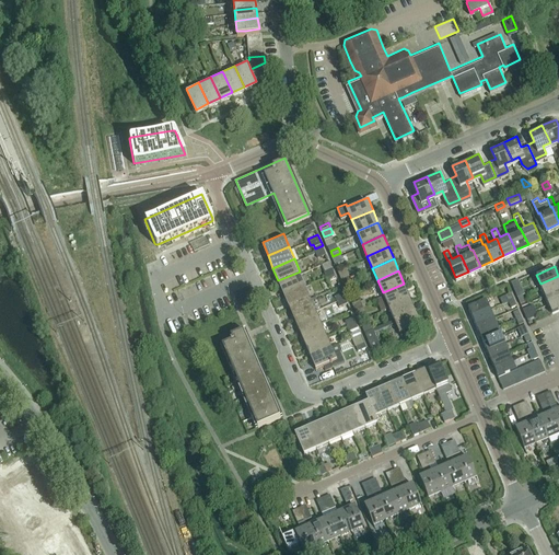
[(304,284),(300,272),(278,280),(283,292),(304,284)]
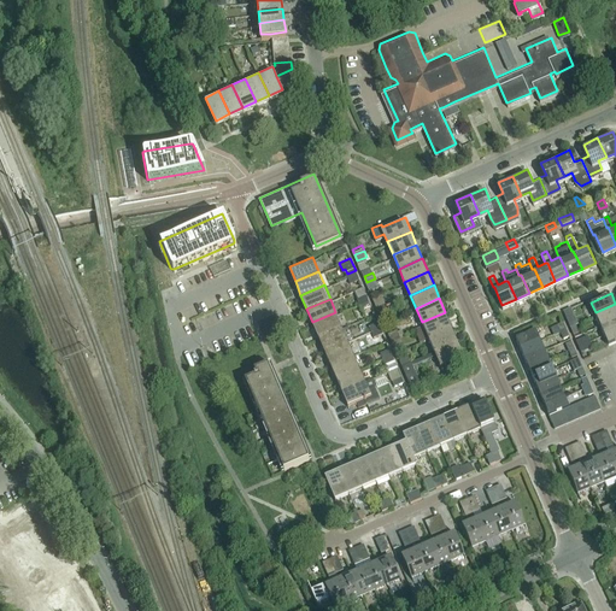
[(615,304),(596,312),(599,322),(615,315),(615,304)]
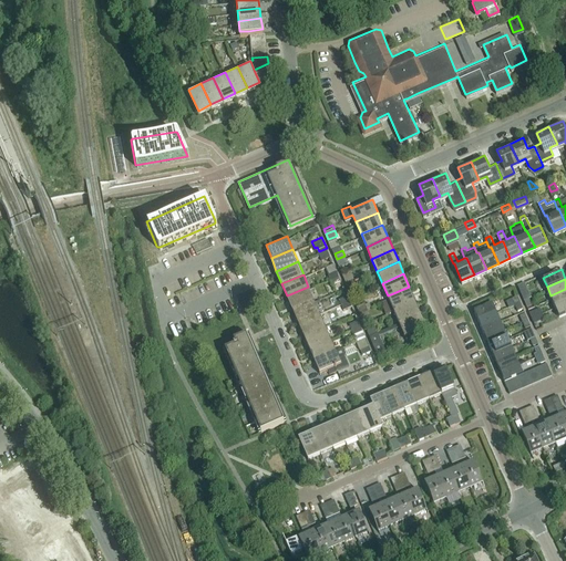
[(358,286),(356,280),(347,283),(349,289),(358,286)]
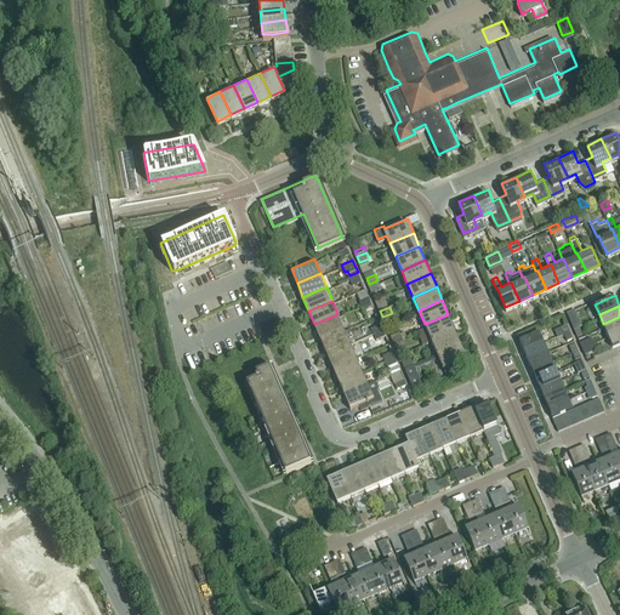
[(314,324),(320,337),(343,328),(337,314),(314,324)]
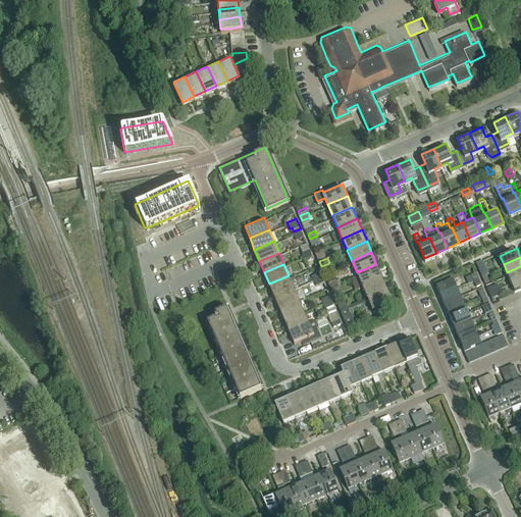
[(357,272),(362,283),(381,275),(376,264),(357,272)]
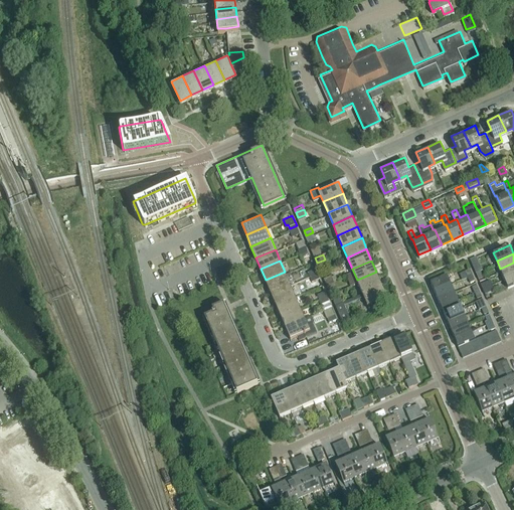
[(513,263),(500,269),(504,277),(513,272),(513,263)]
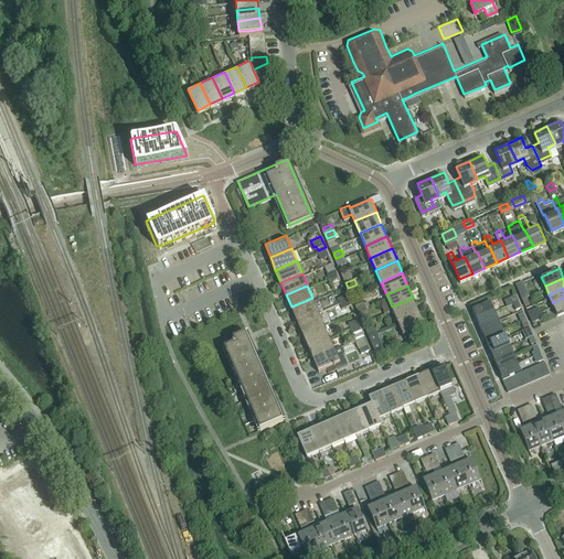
[(318,310),(312,298),(291,307),(297,319),(318,310)]
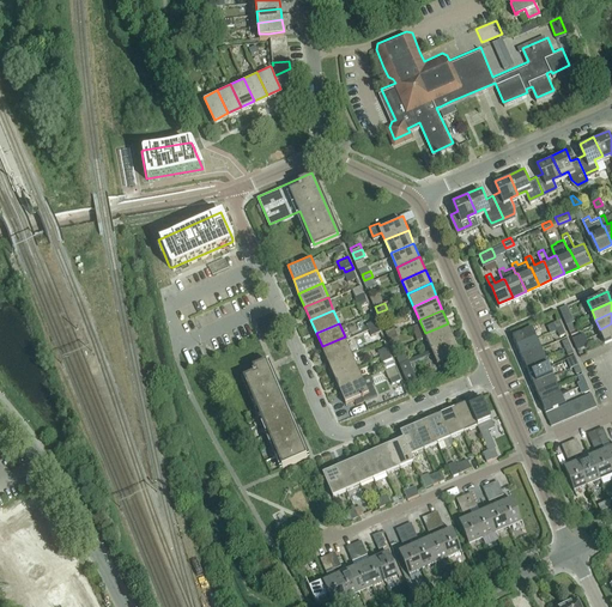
[(385,328),(387,333),(397,329),(393,323),(385,328)]
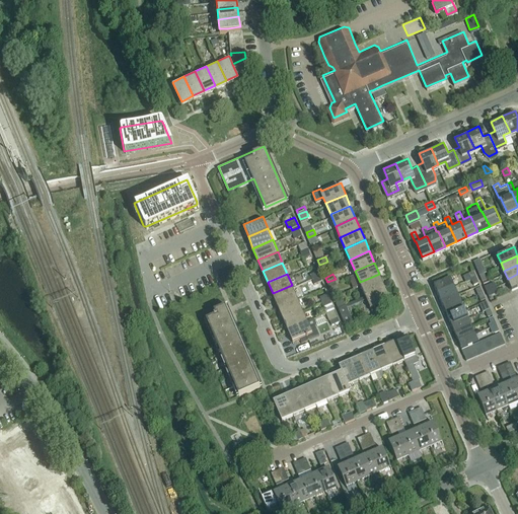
[(379,274),(360,282),(364,293),(384,285),(379,274)]
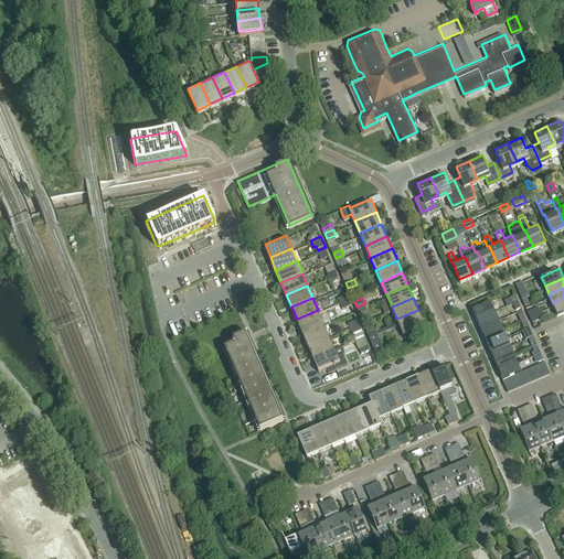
[(563,298),(553,303),(556,312),(563,308),(563,298)]
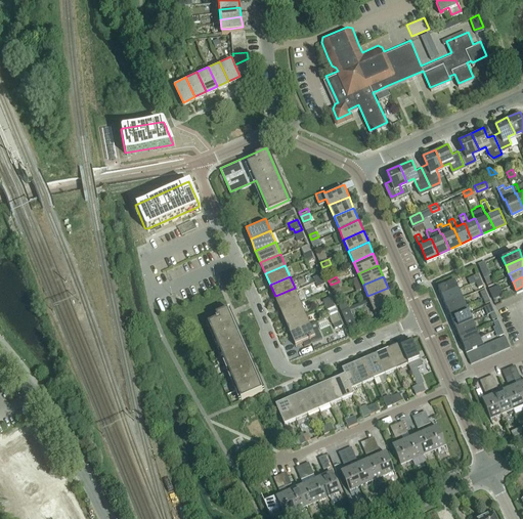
[(441,294),(459,287),(455,278),(438,286),(441,294)]
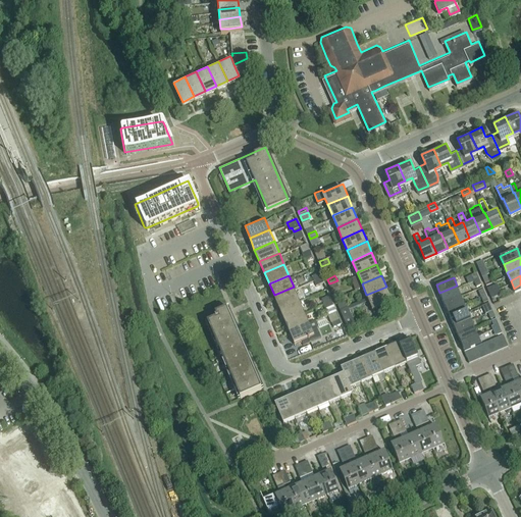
[(457,286),(439,293),(444,301),(461,294),(457,286)]
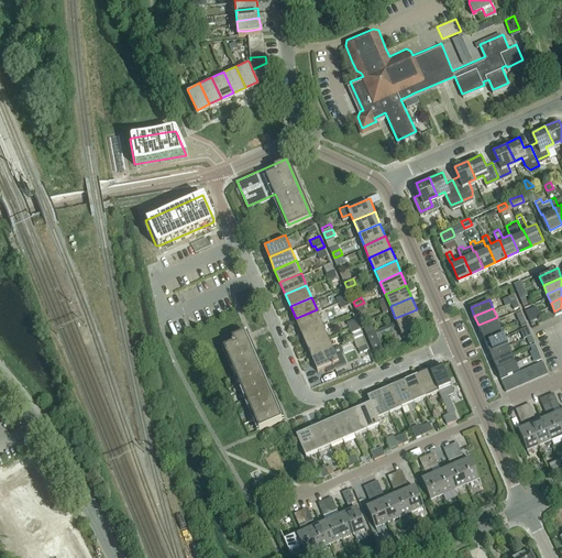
[(296,318),(300,330),(322,321),(317,309),(296,318)]
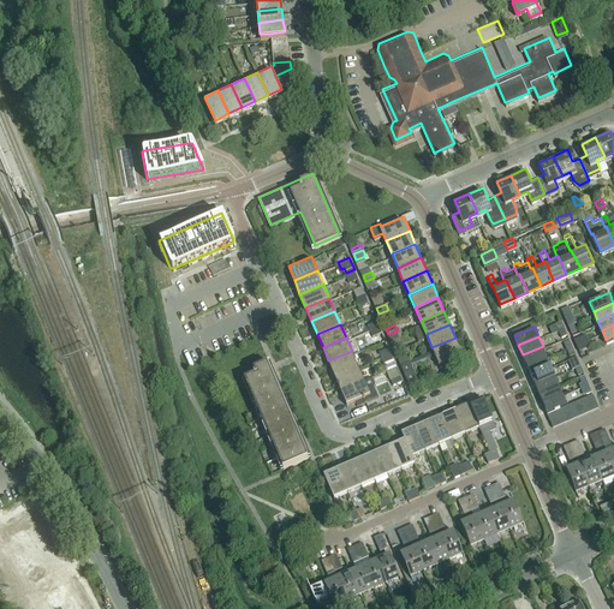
[(462,351),(455,338),(431,347),(434,351),(437,362),(439,362),(440,365),(452,360),(449,357),(462,351)]
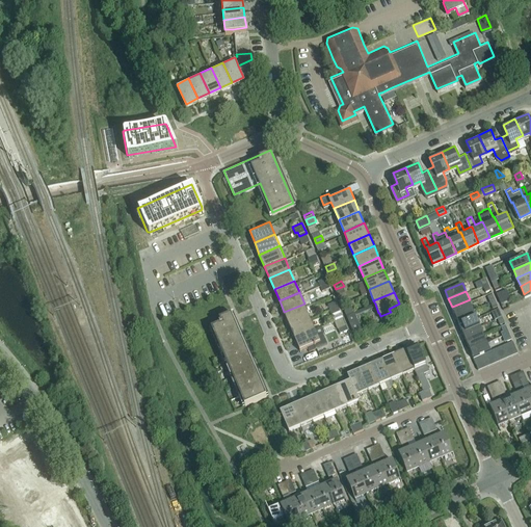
[(452,307),(455,315),(473,307),(470,299),(452,307)]
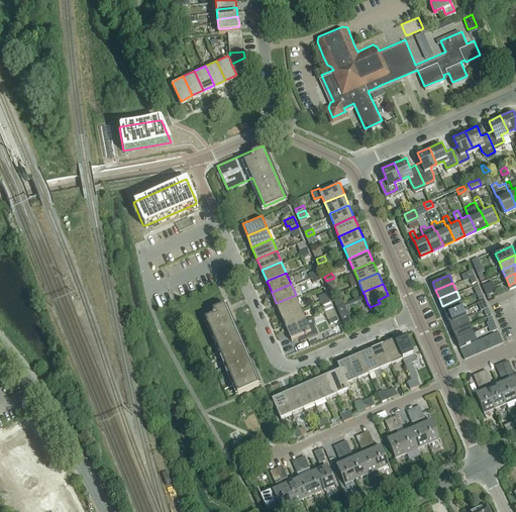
[(363,292),(343,300),(344,303),(365,295),(363,292)]
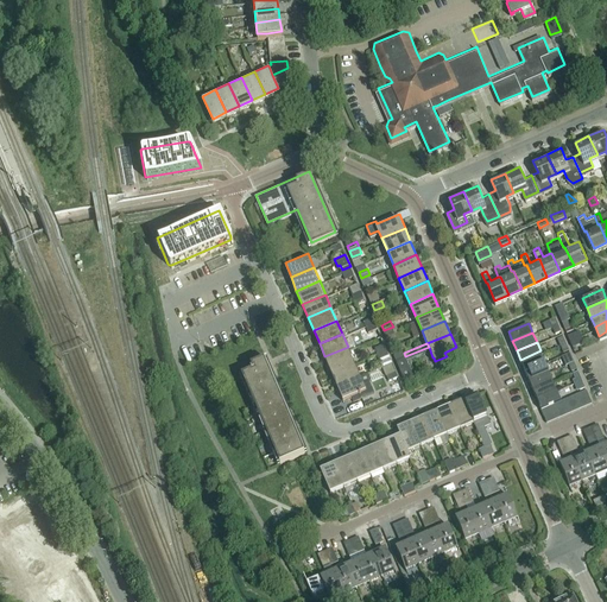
[(354,360),(348,347),(324,356),(330,371),(354,360)]
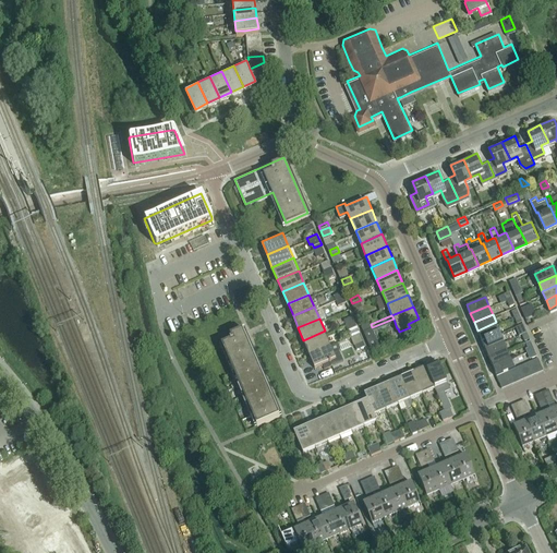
[(496,322),(477,331),(482,339),(500,331),(496,322)]
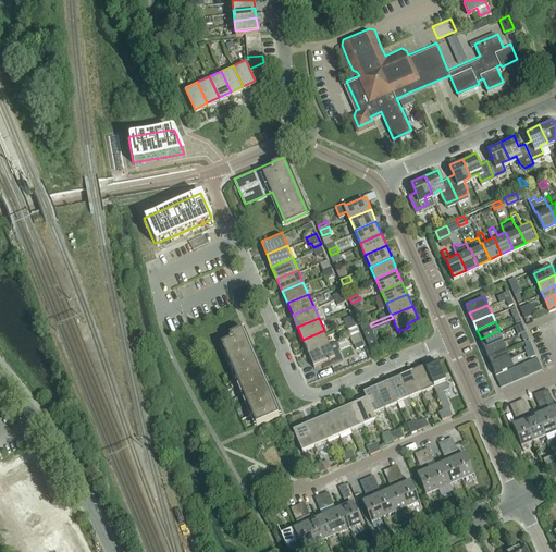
[(369,344),(378,341),(372,330),(371,327),(370,323),(362,328),(365,333),(369,344)]
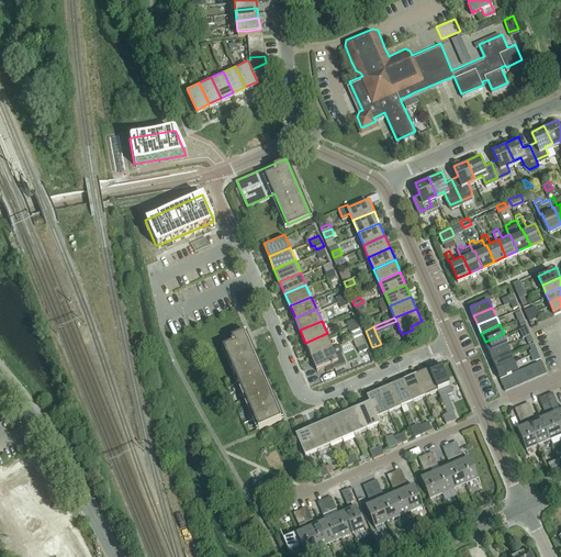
[(232,334),(234,340),(223,344),(258,425),(280,416),(243,330),(232,334)]
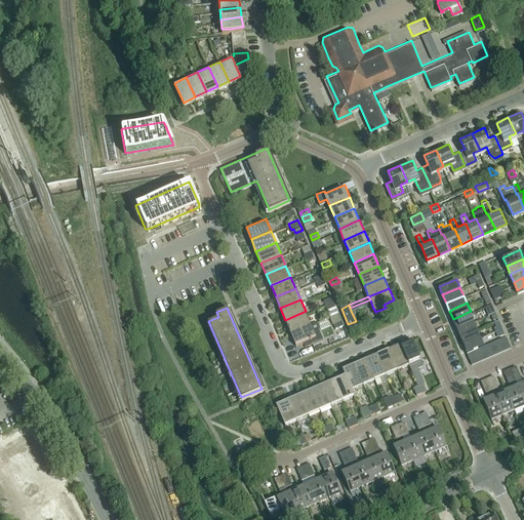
[(285,320),(290,331),(310,322),(306,311),(285,320)]
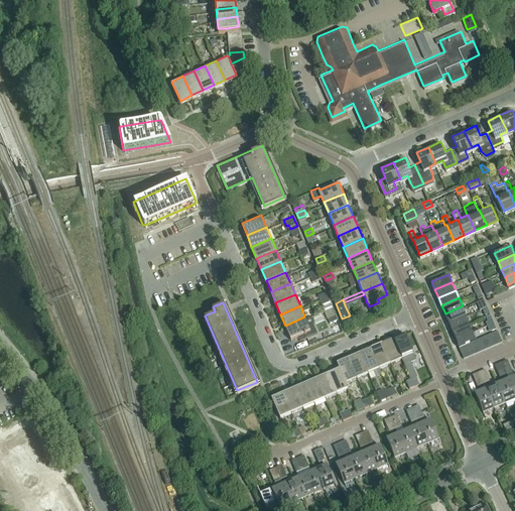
[(445,313),(448,322),(466,314),(463,305),(445,313)]
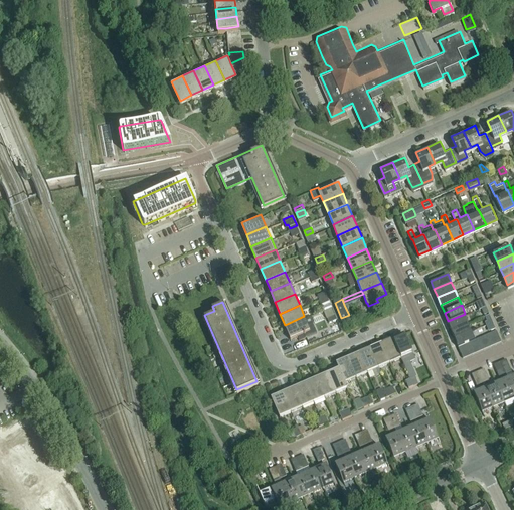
[(333,311),(326,314),(329,319),(336,316),(333,311)]
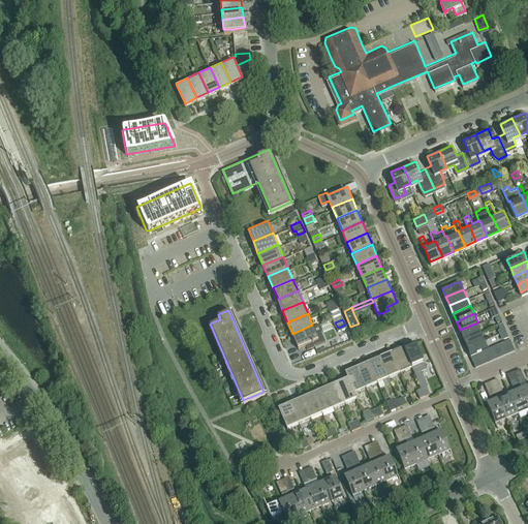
[(477,322),(460,330),(464,338),(482,330),(477,322)]
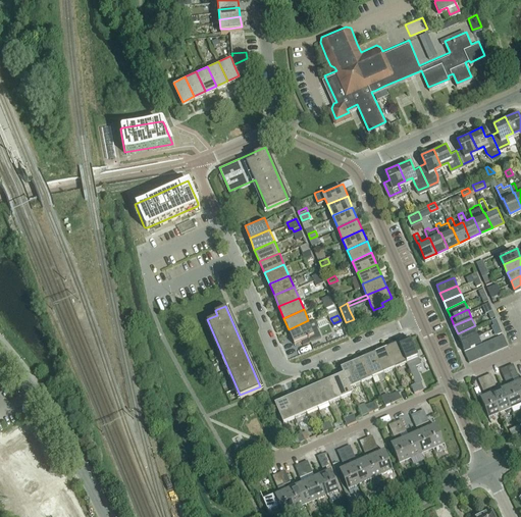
[(316,324),(311,326),(308,320),(289,329),(294,341),(300,338),(307,334),(309,339),(320,333),(316,324)]
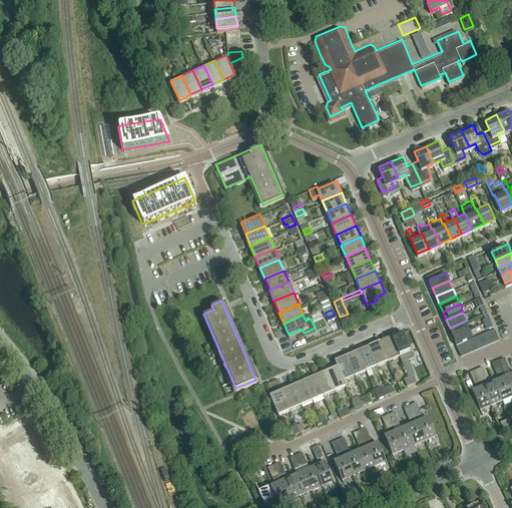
[(467,320),(450,328),(453,336),(470,329),(467,320)]
